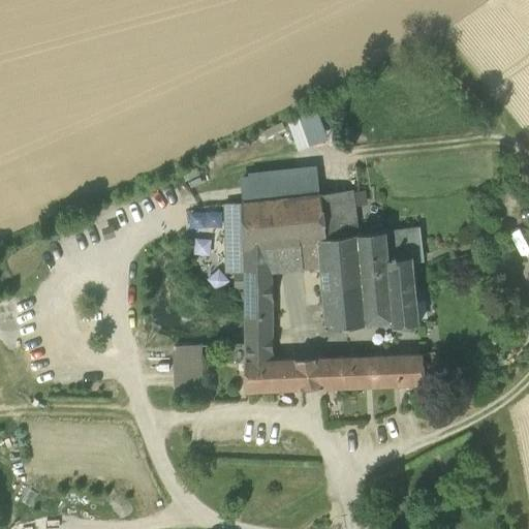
[(243,178),(243,203),(319,194),(316,170),(243,178)]
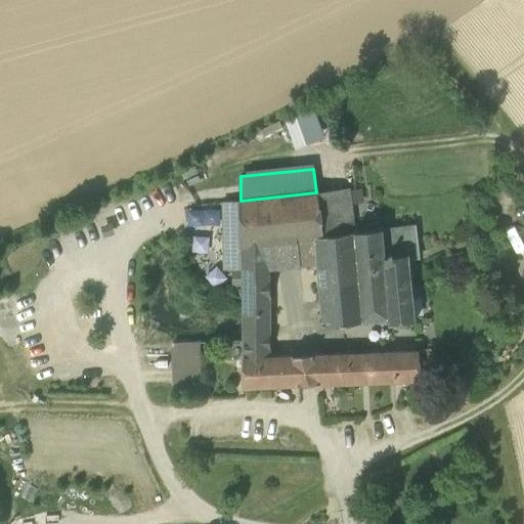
[(348,188),(317,192),(323,236),(354,232),(353,225),(348,188)]
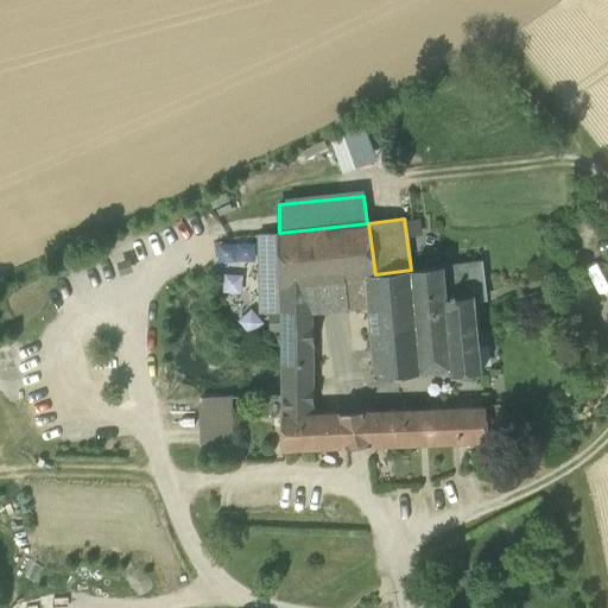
[(279,233),(279,234),(280,287),(311,284),(366,278),(365,277),(375,274),(368,223),(367,223),(279,233)]
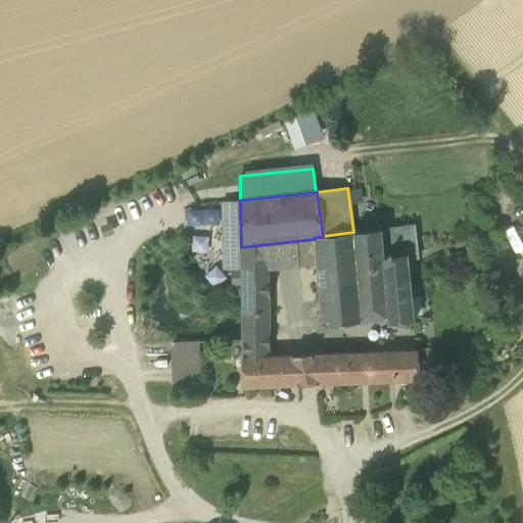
[(241,270),(241,247),(240,201),(221,201),(223,271),(241,270)]
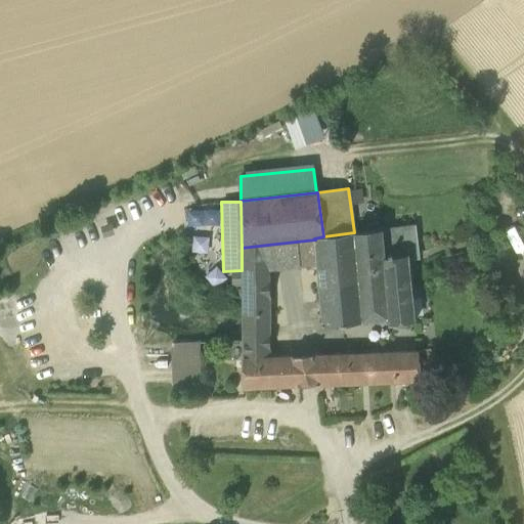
[(383,229),(385,257),(408,254),(408,256),(420,255),(416,225),(383,229)]
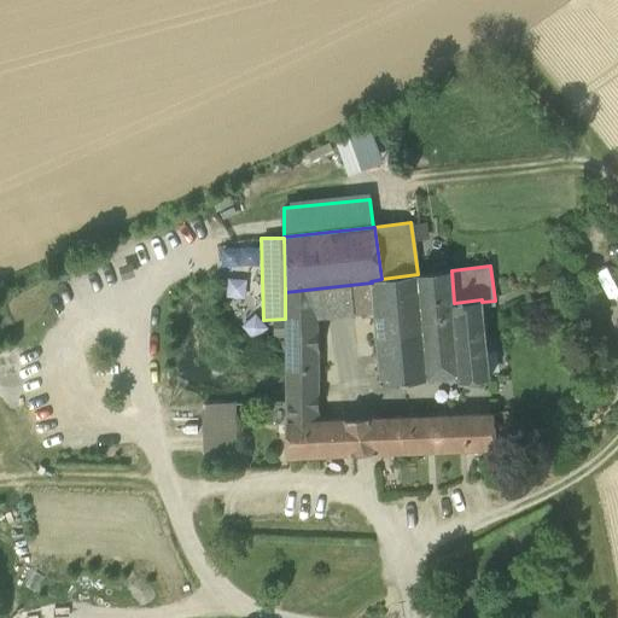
[(482,307),(482,302),(482,299),(454,303),(452,270),(418,274),(429,379),(459,375),(459,382),(490,379),(482,307)]
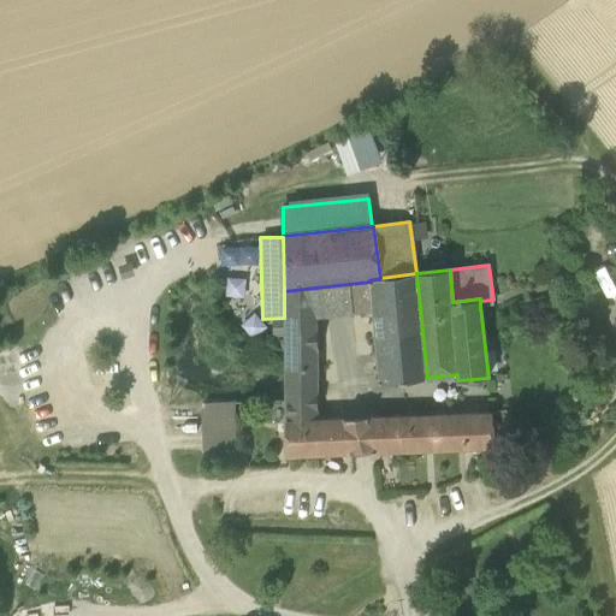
[(380,384),(427,378),(416,273),(380,278),(369,280),(371,282),(373,312),(380,384)]
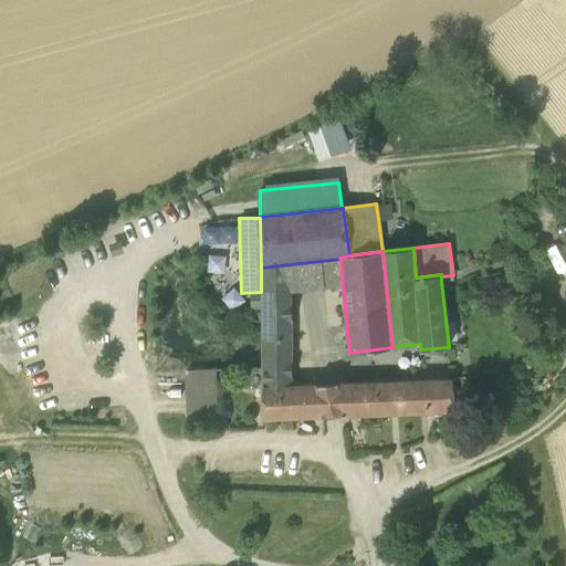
[(343,286),(341,259),(290,264),(291,292),(343,286)]
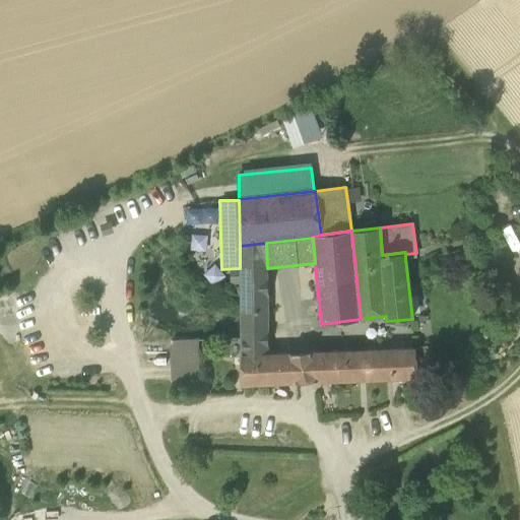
[(241,282),(241,355),(268,354),(267,268),(266,243),(240,246),(240,268),(240,269),(233,269),(233,282),(241,282)]
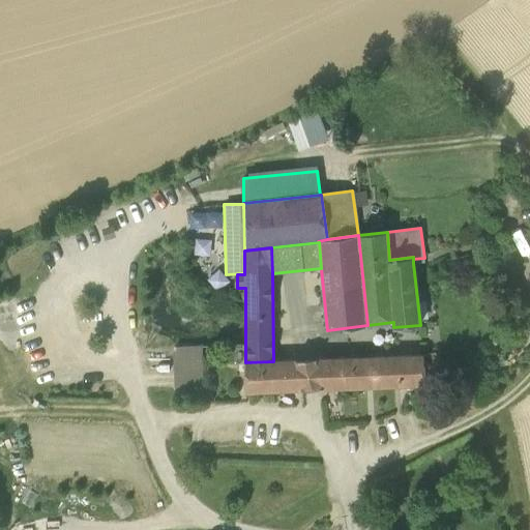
[(176,348),(177,388),(203,386),(201,347),(176,348)]
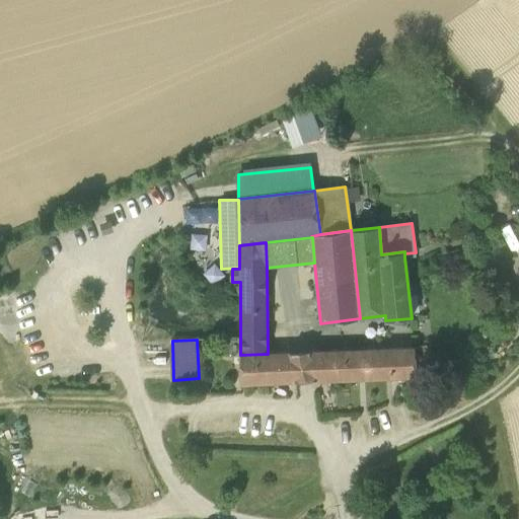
[(430,347),(414,348),(416,360),(430,358),(430,347)]
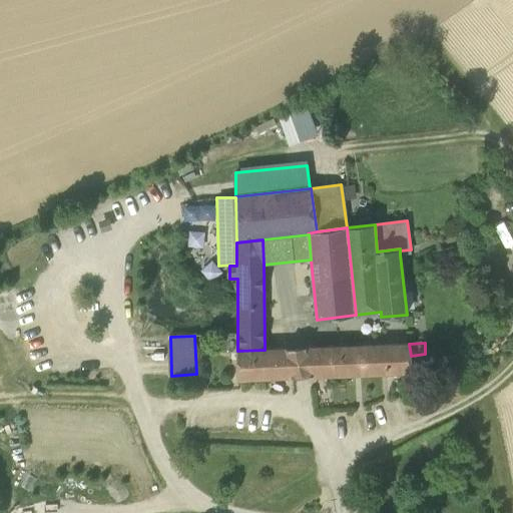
[(409,344),(305,348),(310,377),(412,373),(411,356),(409,344)]
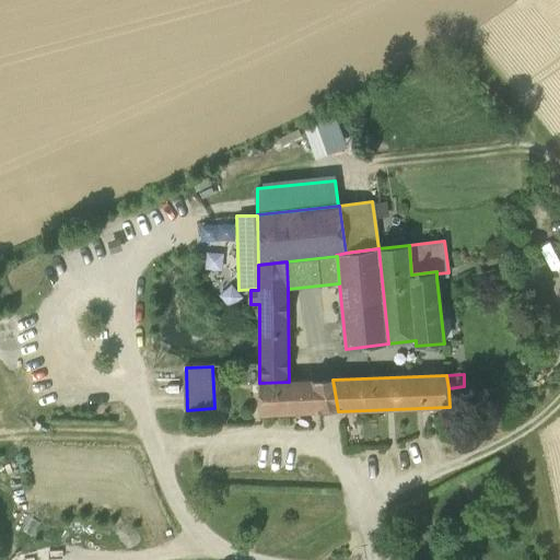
[(322,412),(338,411),(333,380),(315,381),(322,412)]
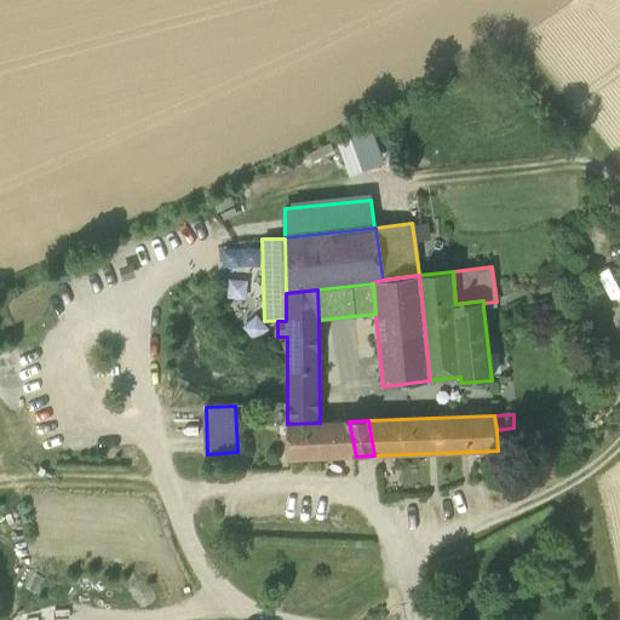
[(349,422),(320,423),(287,424),(288,459),(356,457),(349,422)]
